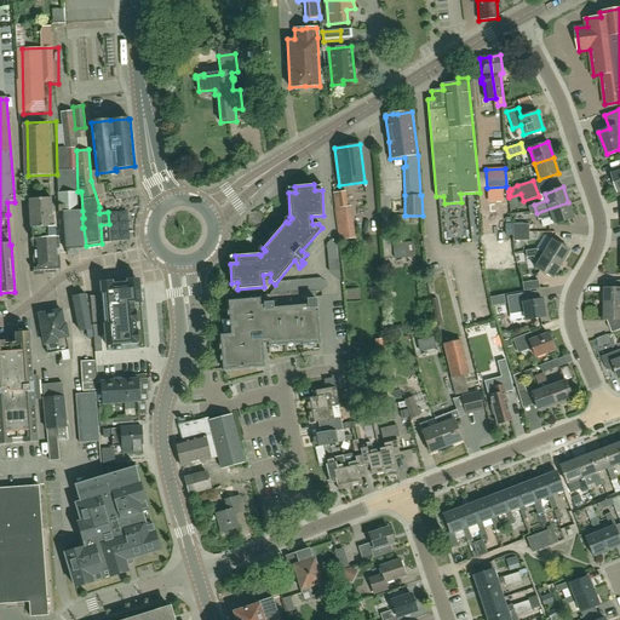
[(349,206),(348,206),(345,191),(337,193),(339,208),(338,208),(342,230),(351,229),(349,206)]
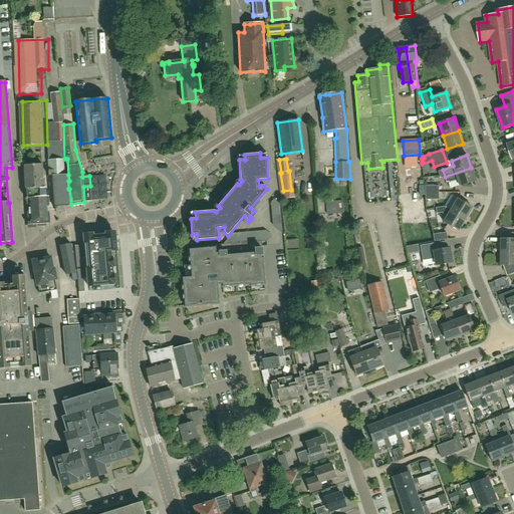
[(41,165),(24,166),(28,225),(50,224),(48,197),(46,197),(45,188),(44,188),(43,180),(42,180),(41,165)]
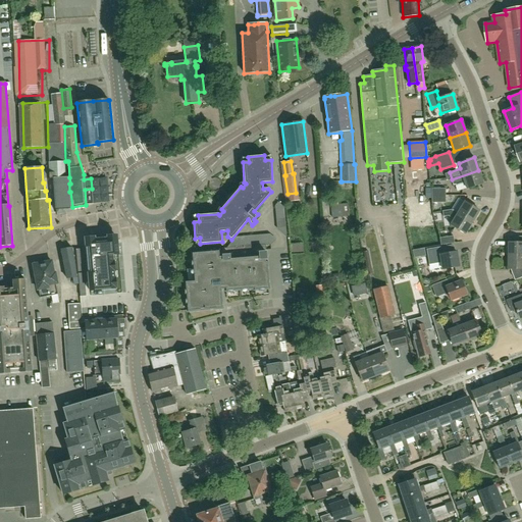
[(478,170),(452,179),(454,186),(465,181),(467,189),(483,184),(478,170)]
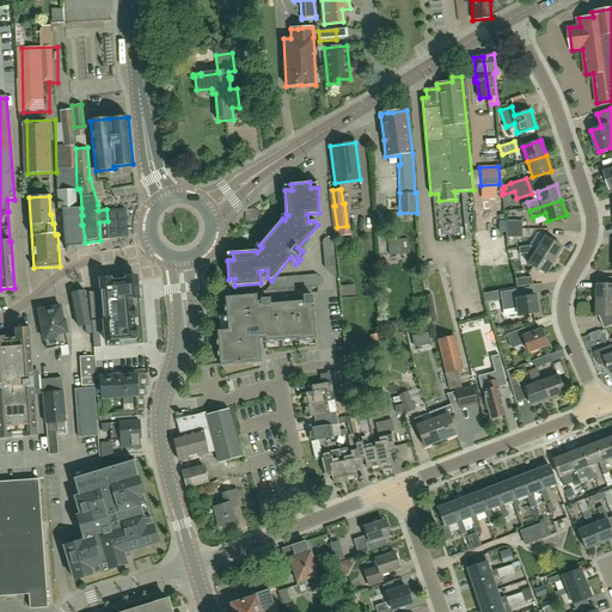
[(81,208),(63,209),(66,250),(74,250),(74,245),(85,245),(85,243),(83,225),(81,225),(81,215),(83,215),(81,208)]
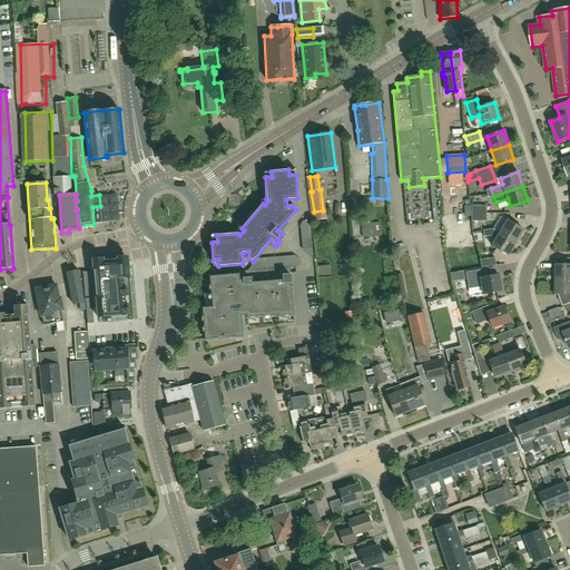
[(500,233),(516,243),(523,231),(508,220),(500,233)]
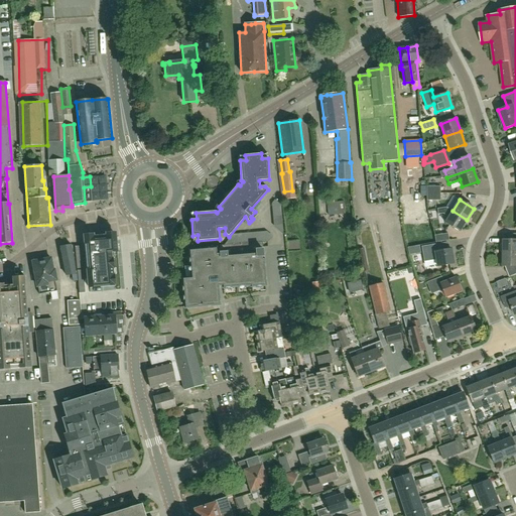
[(327,204),(328,209),(329,216),(346,214),(344,202),(331,203),(327,204)]
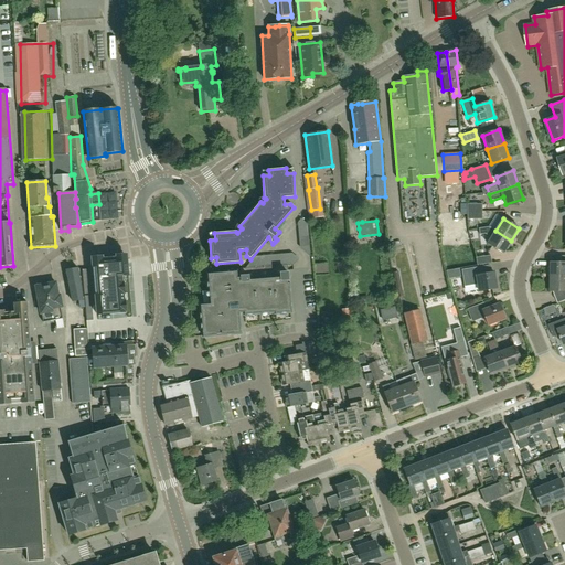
[(511,241),(496,231),(490,227),(478,228),(479,235),(484,234),(491,237),(488,244),(503,254),(511,241)]
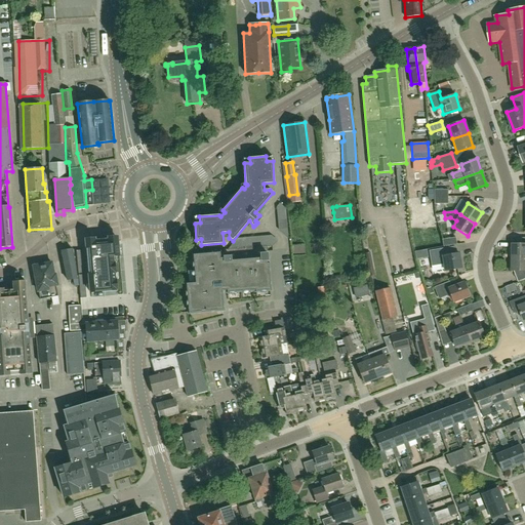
[(111,256),(117,256),(119,255),(119,248),(118,242),(118,240),(115,237),(108,238),(108,240),(95,241),(95,239),(85,240),(87,258),(90,257),(91,274),(88,274),(89,291),(117,290),(116,280),(113,280),(112,274),(115,273),(114,264),(111,264),(111,256)]
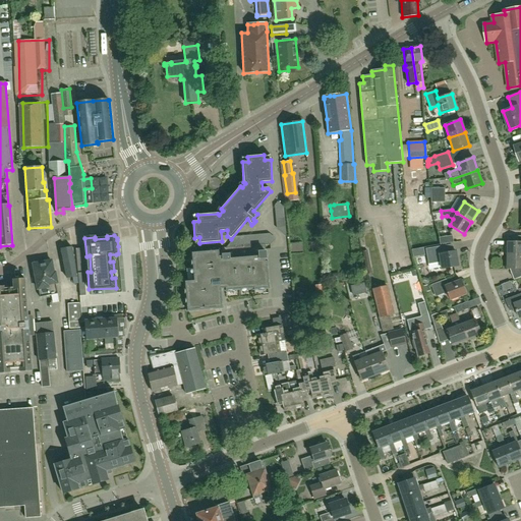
[(454,242),(452,235),(439,238),(440,245),(454,242)]
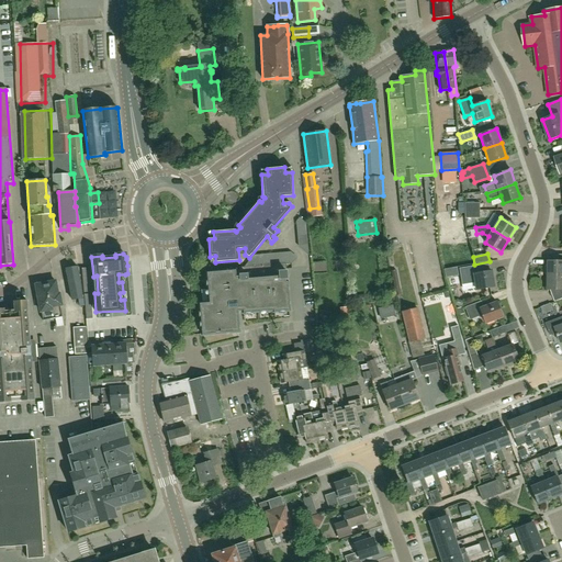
[(544,267),(544,273),(546,274),(549,274),(549,276),(561,276),(561,261),(549,261),(549,266),(547,266),(544,267)]
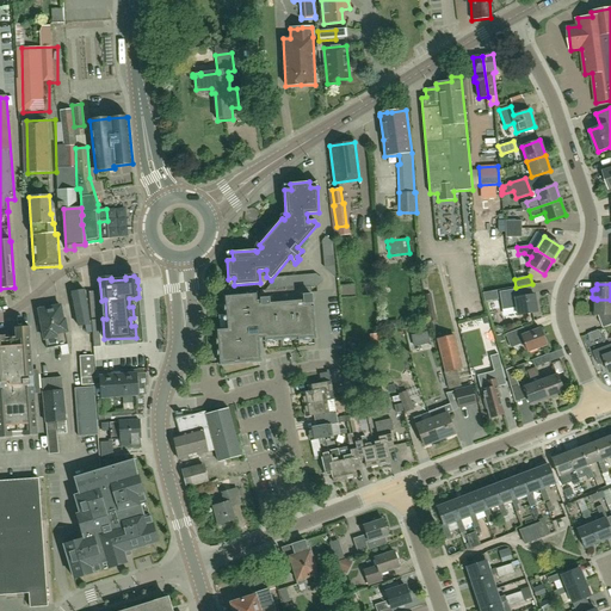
[(316,340),(312,287),(260,291),(261,296),(257,296),(255,294),(226,297),(228,329),(217,331),(220,364),(261,360),(259,340),(263,340),(263,343),(296,340),(296,341),(316,340)]
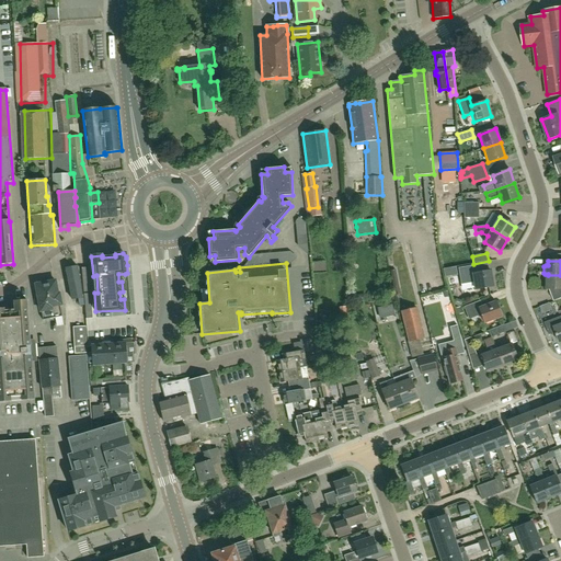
[(474,265),(459,267),(461,283),(474,281),(476,289),(493,287),(491,271),(476,273),(474,265)]
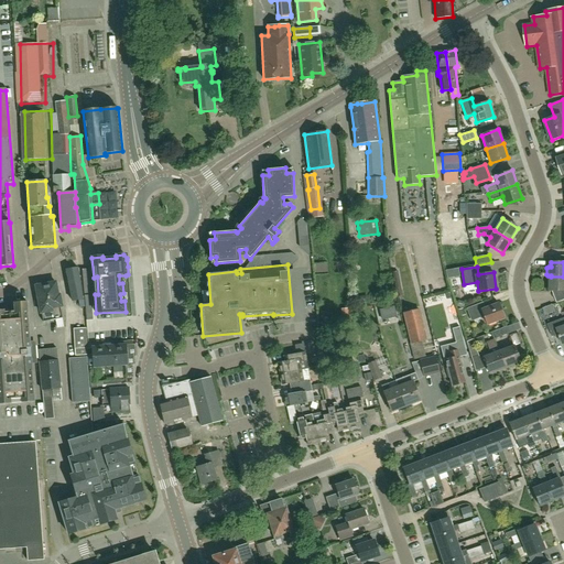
[(78,268),(67,270),(73,302),(83,300),(80,280),(78,268)]
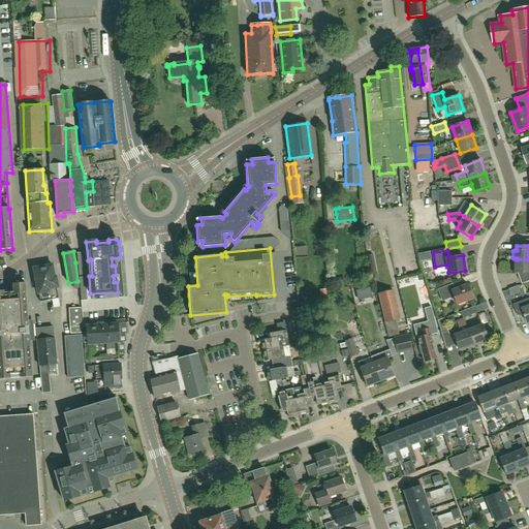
[(427,252),(421,253),(417,253),(419,261),(432,259),(430,251),(427,252)]
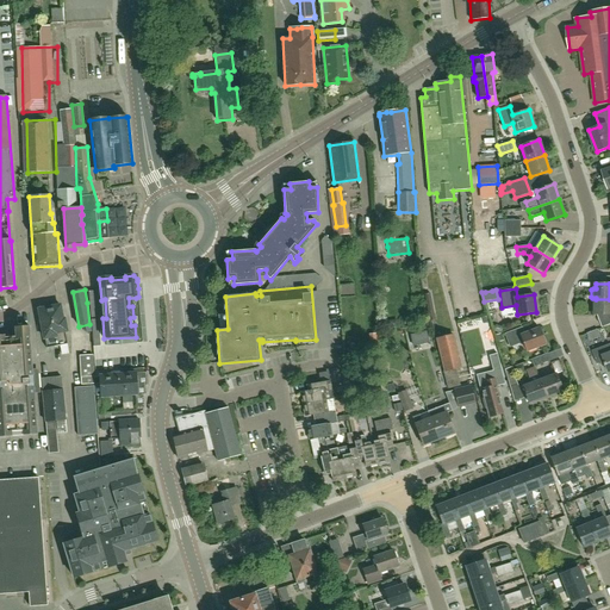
[(424,294),(429,322),(435,321),(430,293),(429,293),(429,291),(424,291),(425,294),(424,294)]
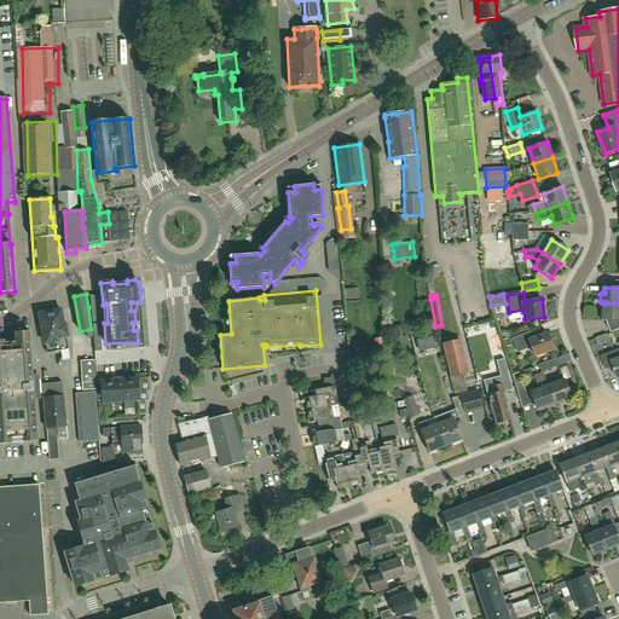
[(618,304),(605,304),(605,305),(601,304),(600,306),(600,312),(601,314),(603,314),(603,319),(618,319),(618,304)]
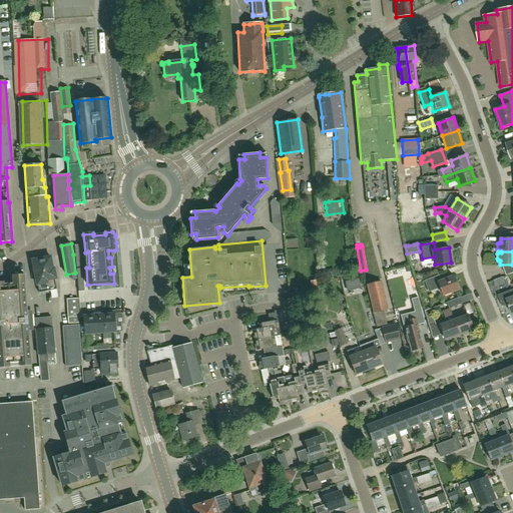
[(38,285),(40,293),(50,291),(52,298),(58,297),(57,290),(55,279),(56,279),(54,269),(53,269),(51,257),(33,261),(37,285),(38,285)]
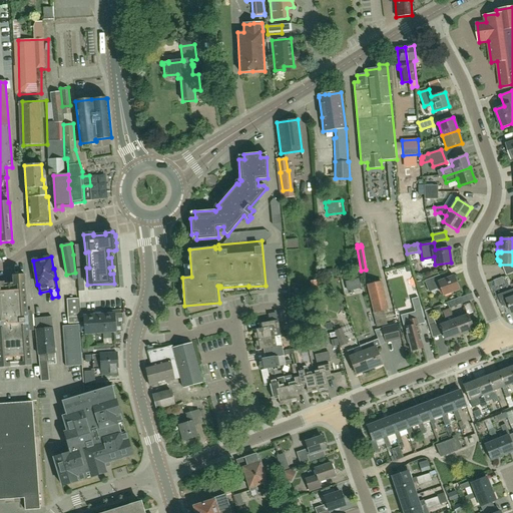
[(459,290),(453,276),(441,281),(439,275),(424,281),(428,290),(439,286),(443,296),(459,290)]
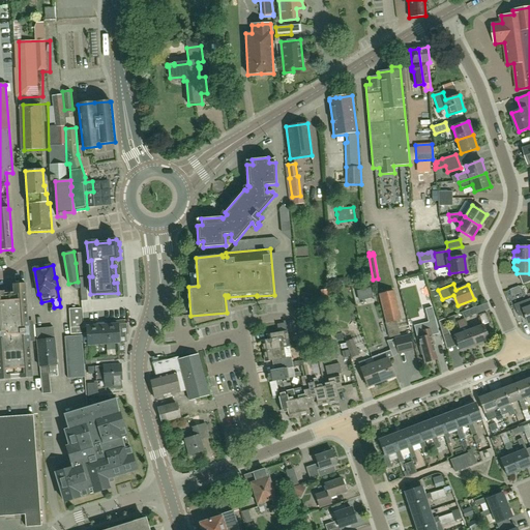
[(3,293),(0,293),(0,381),(32,379),(30,339),(36,339),(35,327),(29,327),(26,285),(13,286),(13,294),(4,295),(3,293)]
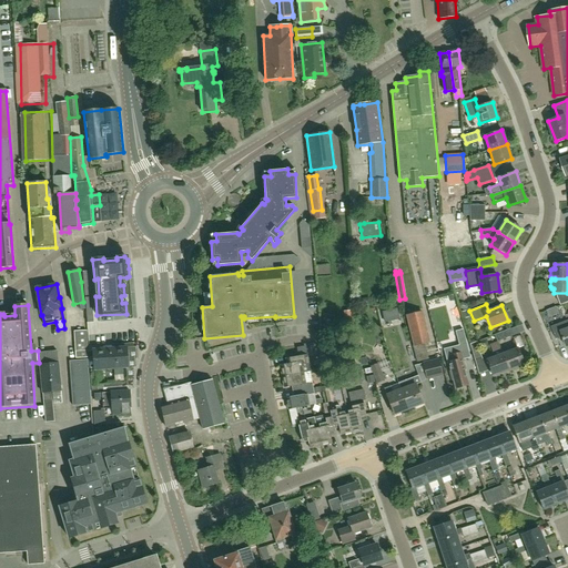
[(414,346),(418,363),(429,359),(427,352),(423,353),(421,345),(429,343),(423,313),(407,316),(415,346),(414,346)]
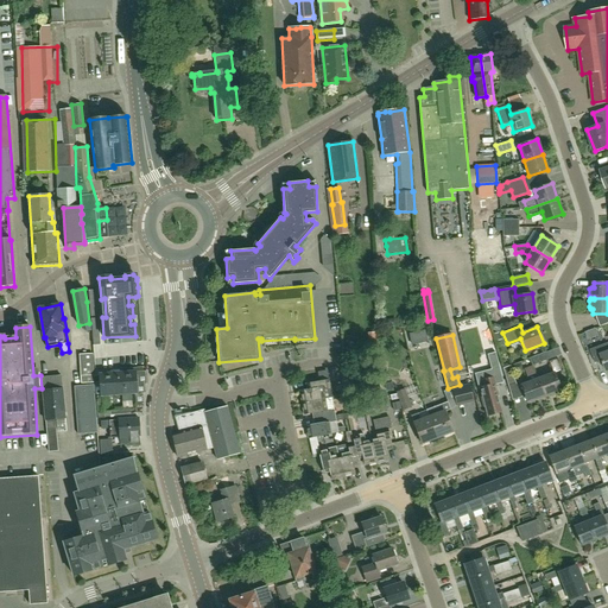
[(607,342),(590,350),(595,363),(602,360),(607,373),(607,372),(607,342)]
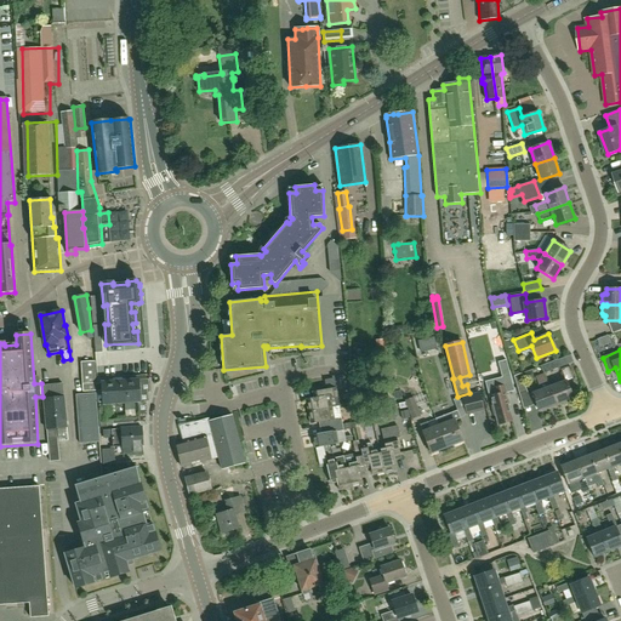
[(558,359),(541,366),(543,374),(560,368),(558,359)]
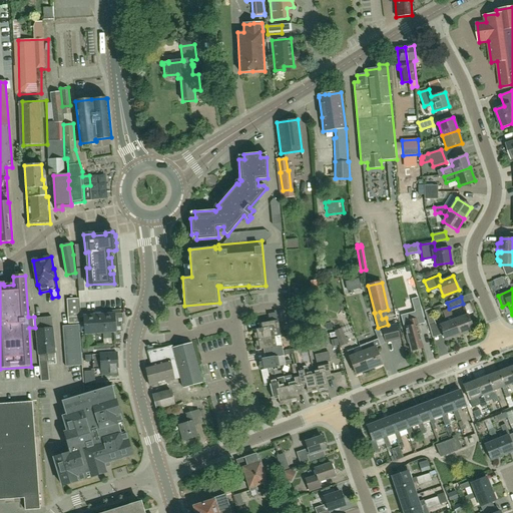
[(419,298),(411,299),(415,312),(422,311),(419,298)]
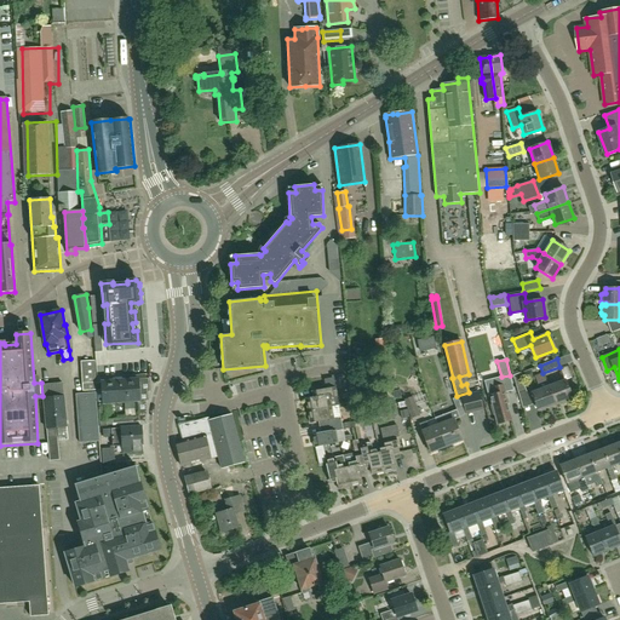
[(82,385),(82,391),(96,390),(96,384),(96,380),(95,361),(81,361),(82,385)]
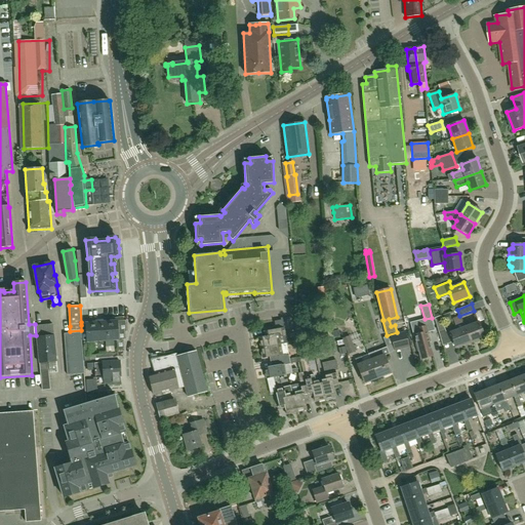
[(322,309),(322,319),(330,318),(329,316),(334,315),(333,308),(322,309)]
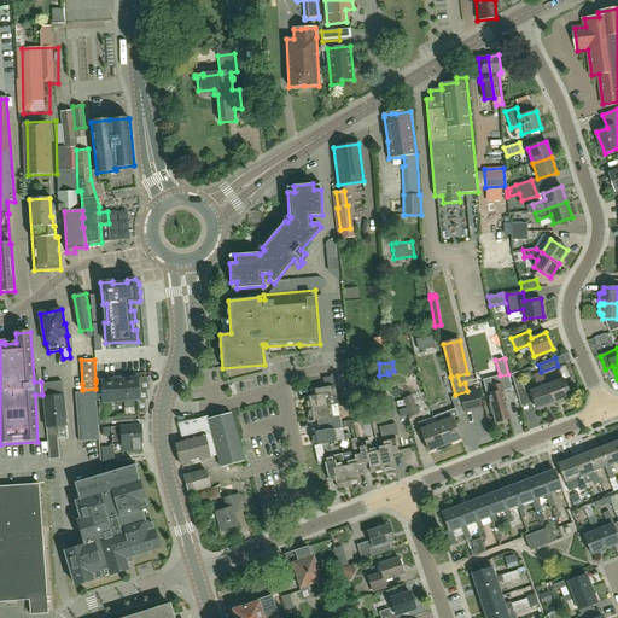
[(537,389),(530,391),(530,392),(526,394),(524,389),(519,372),(512,375),(520,404),(534,401),(536,409),(553,402),(547,385),(546,385),(543,380),(536,383),(537,389)]
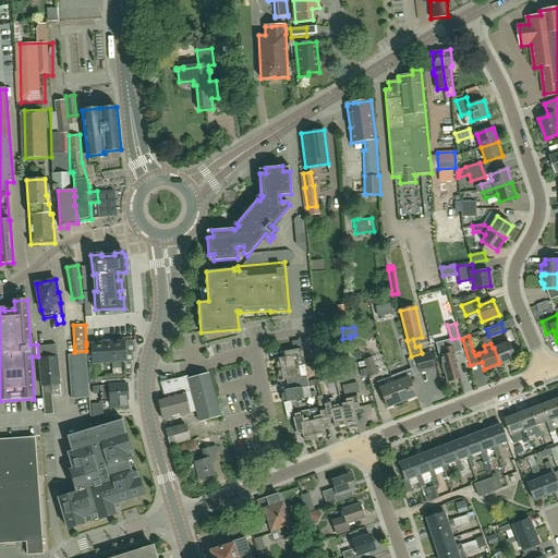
[(451,339),(436,343),(439,359),(441,358),(444,366),(443,366),(445,375),(446,375),(448,384),(461,380),(457,364),(458,364),(456,353),(462,351),(459,338),(451,339)]
